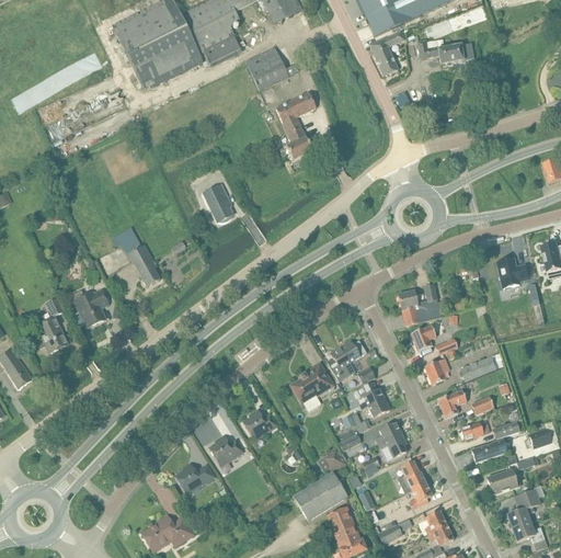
[(163,0),(112,26),(142,89),(225,47),(203,2),(202,0),(163,0)]
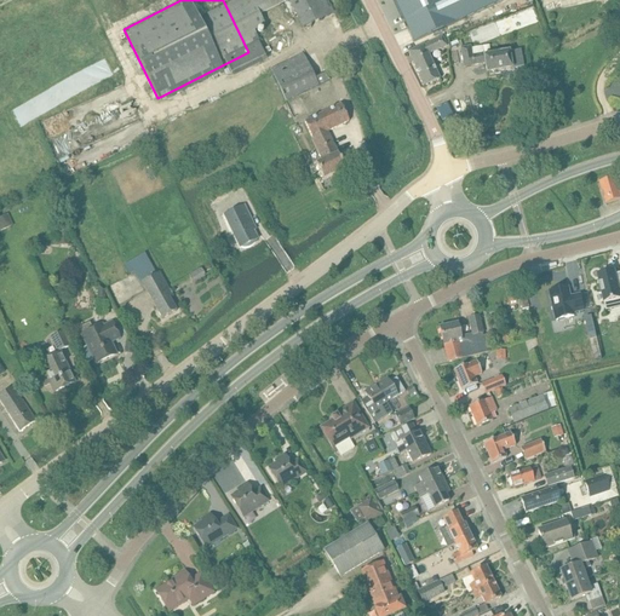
[(291,0),(298,15),(303,24),(322,15),(333,10),(328,0),(291,0)]
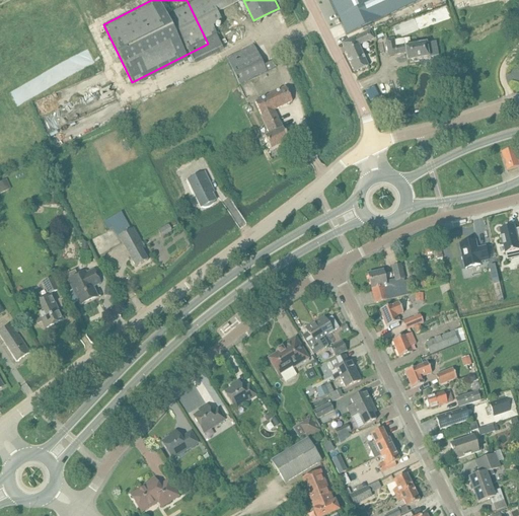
[(330,0),(347,32),(417,0),(330,0)]
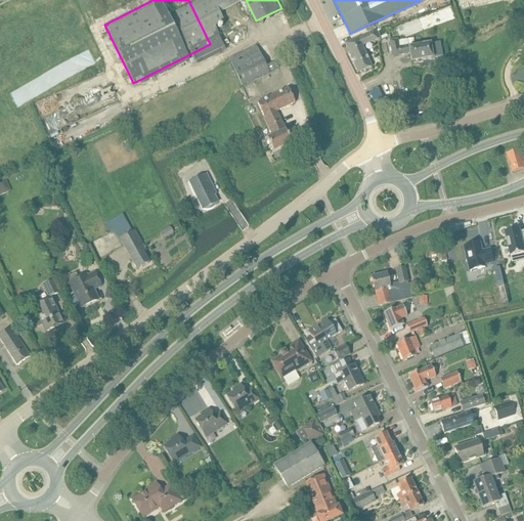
[(430,11),(399,25),(405,38),(439,24),(433,10),(430,11)]
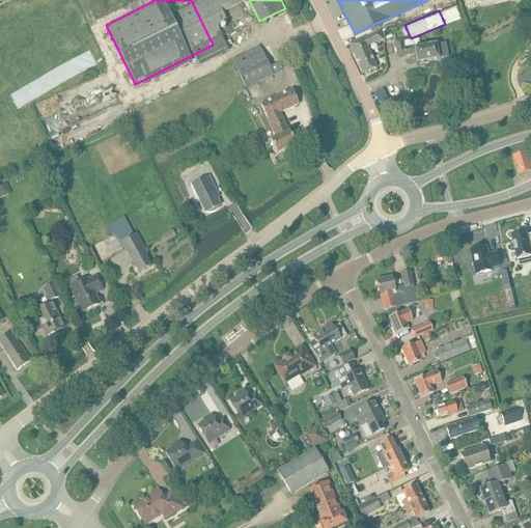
[(250,39),(249,19),(227,19),(228,39),(250,39)]
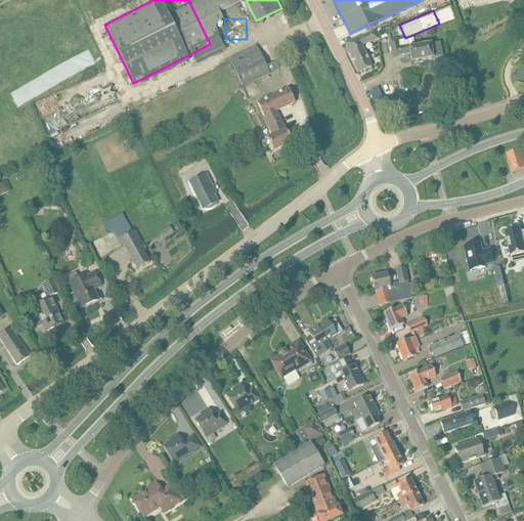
[(354,38),(345,42),(357,71),(372,64),(362,43),(377,36),(374,28),(354,38)]
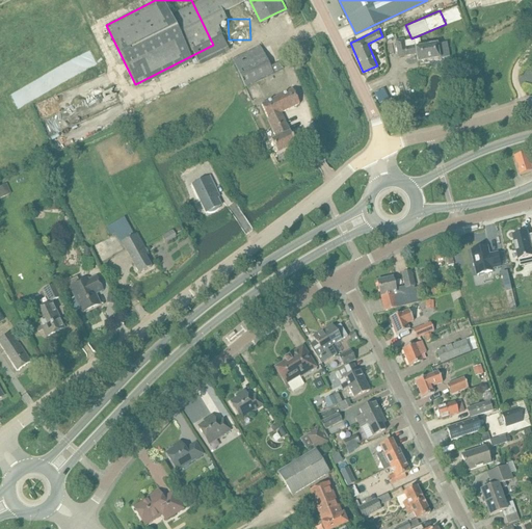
[(440,56),(436,42),(415,46),(415,44),(404,46),(403,37),(395,38),(398,55),(416,52),(418,60),(440,56)]
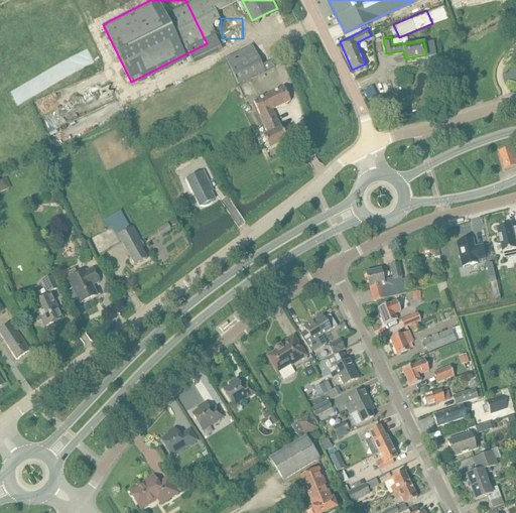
[(261,60),(252,42),(225,55),(237,83),(271,67),(269,59),(262,62),(261,60)]
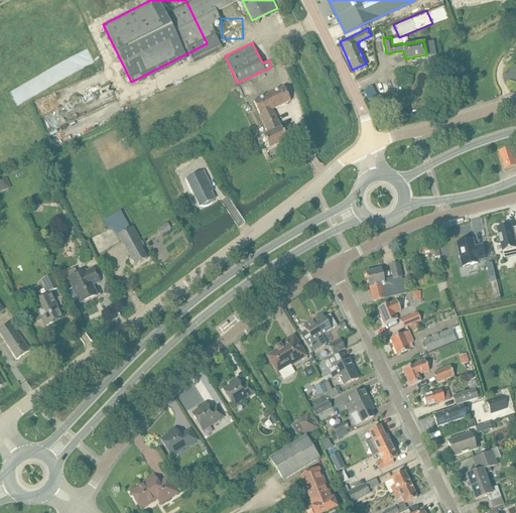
[(262,133),(269,147),(287,139),(281,126),(272,107),(290,99),(283,85),(253,99),(267,131),(262,133)]
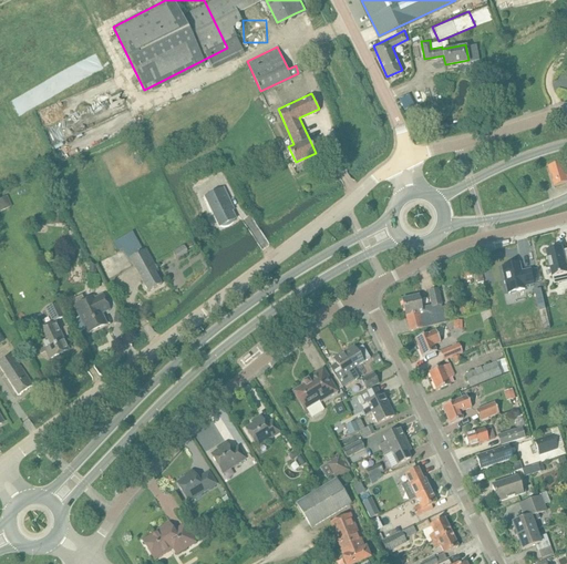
[(556,162),(548,164),(554,184),(562,182),(566,180),(566,170),(564,160),(556,162)]
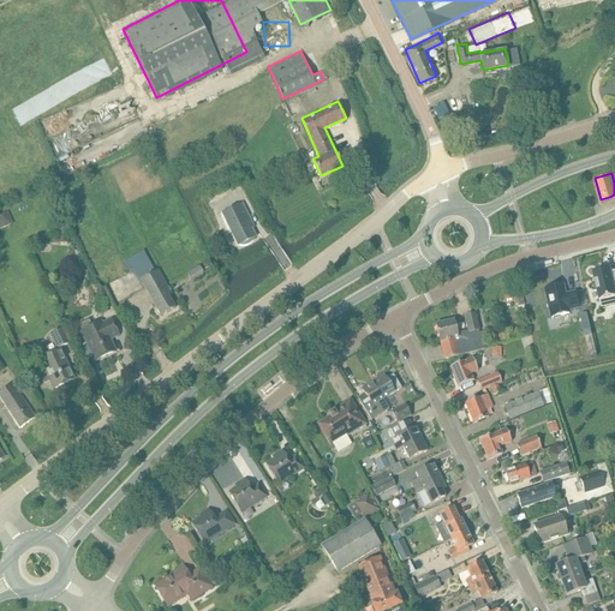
[(230,226),(238,244),(239,243),(240,243),(243,243),(244,243),(246,243),(248,241),(250,240),(251,239),(252,238),(254,235),(256,234),(251,225),(250,226),(246,219),(250,217),(242,201),(221,211),(226,220),(228,219),(232,225),(230,226)]
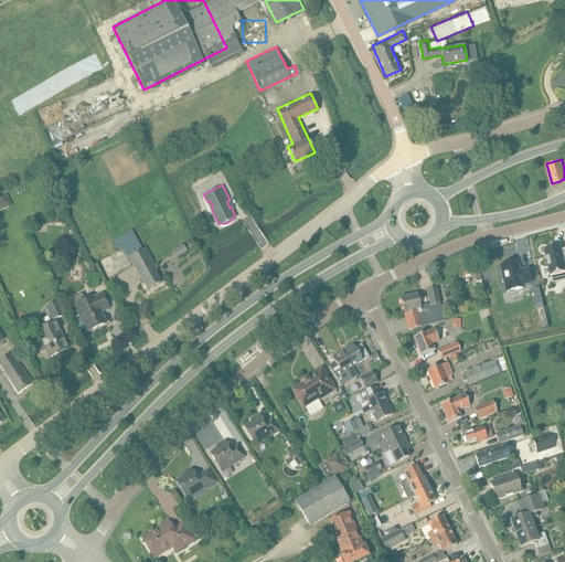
[(7,192),(0,195),(0,208),(11,203),(7,192)]
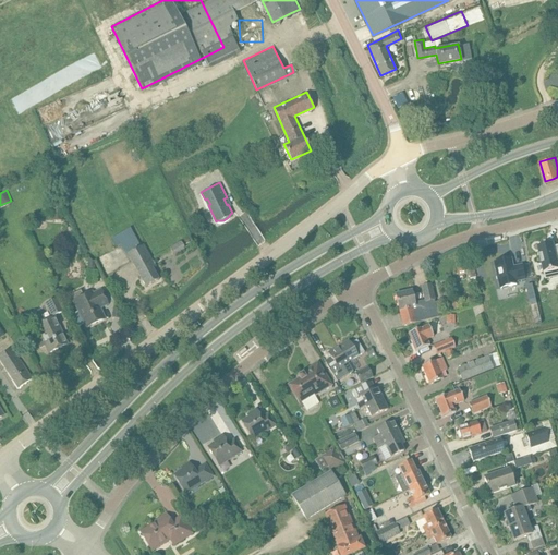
[(52,207),(51,218),(61,218),(62,207),(52,207)]
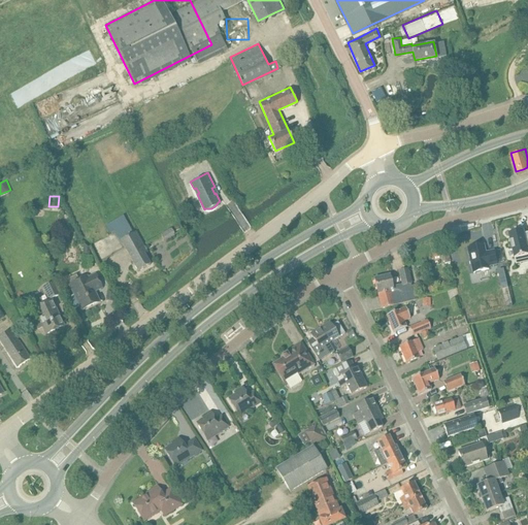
[(105,225),(109,232),(114,229),(121,238),(133,261),(138,269),(151,262),(144,252),(147,250),(141,241),(135,230),(133,232),(123,214),(105,225)]
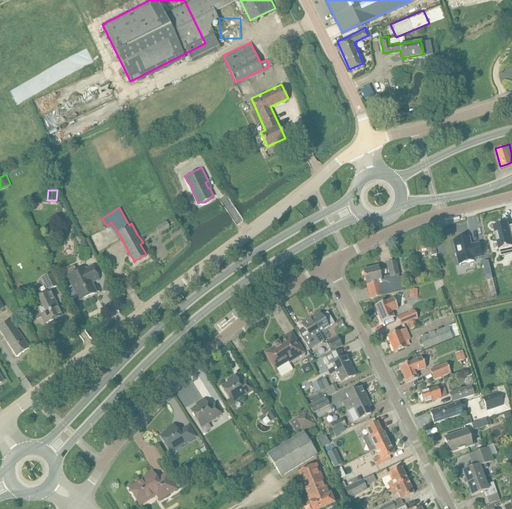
[(155,224),(159,231),(169,225),(165,219),(155,224)]
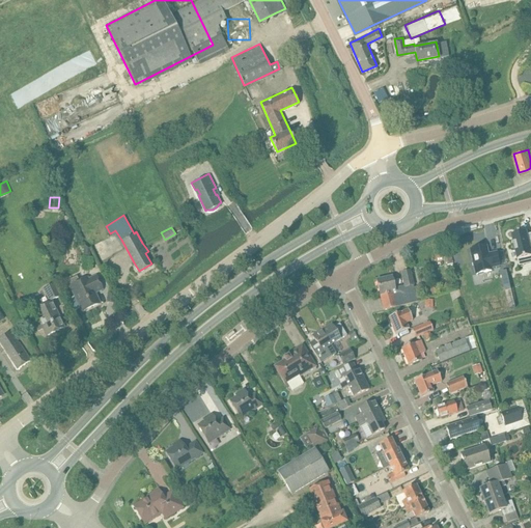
[(527,229),(511,232),(519,265),(530,260),(530,230),(528,232),(527,229)]
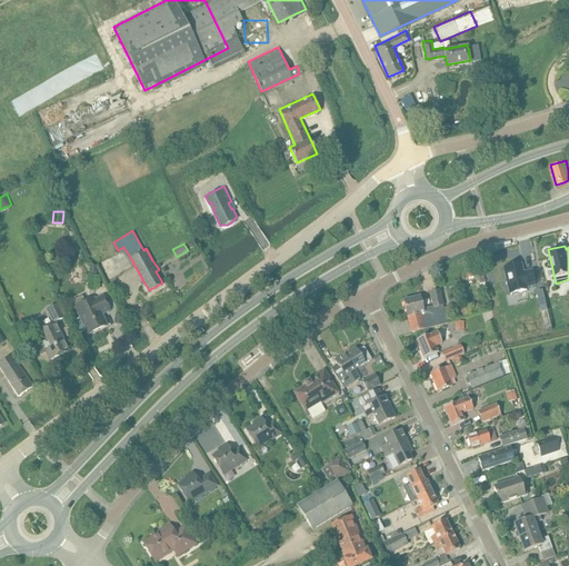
[(181,266),(185,272),(202,265),(198,256),(188,261),(188,262),(181,266)]
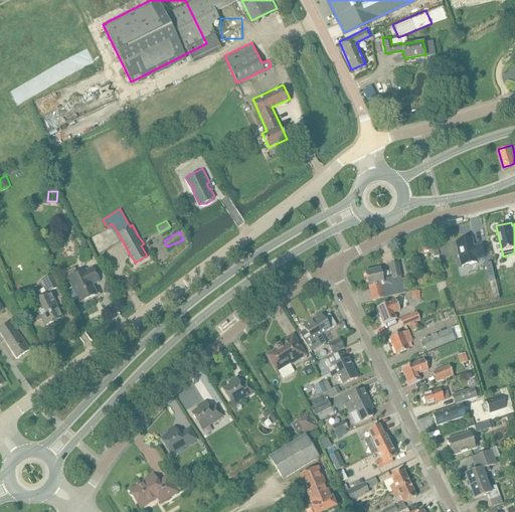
[(471,237),(456,240),(462,264),(477,261),(476,258),(485,256),(482,242),(473,244),(471,237)]
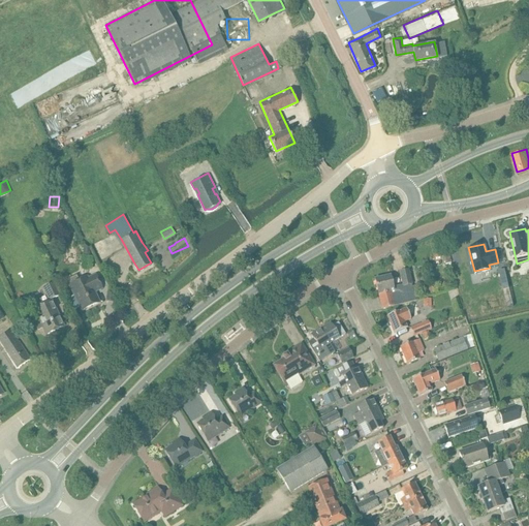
[(390,274),(375,277),(382,307),(415,299),(414,297),(421,296),(417,282),(411,284),(411,282),(412,282),(408,268),(399,270),(402,282),(393,285),(390,274)]
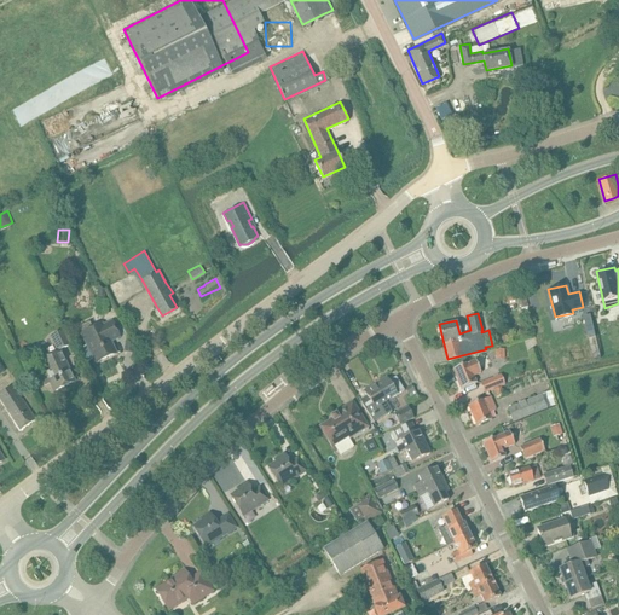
[(103,324),(102,321),(92,326),(90,320),(77,326),(80,332),(82,331),(88,343),(79,347),(86,360),(94,355),(97,360),(115,352),(109,338),(119,334),(113,320),(103,324)]
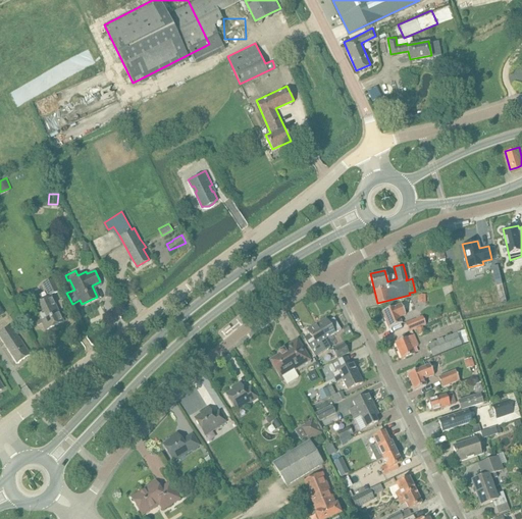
[(424,287),(429,281),(425,276),(420,281),(424,287)]
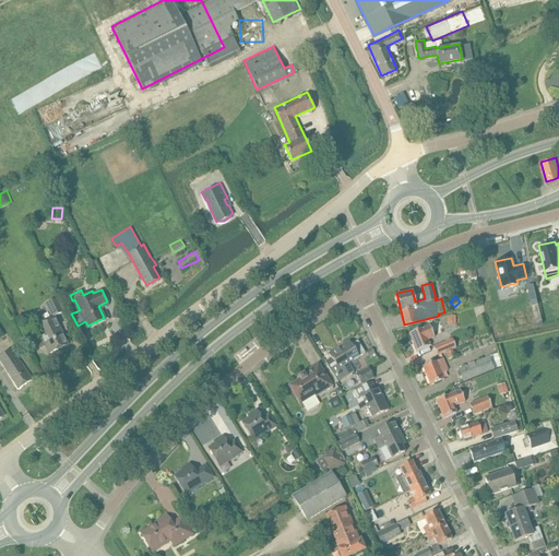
[(56,298),(47,303),(54,315),(62,310),(56,298)]
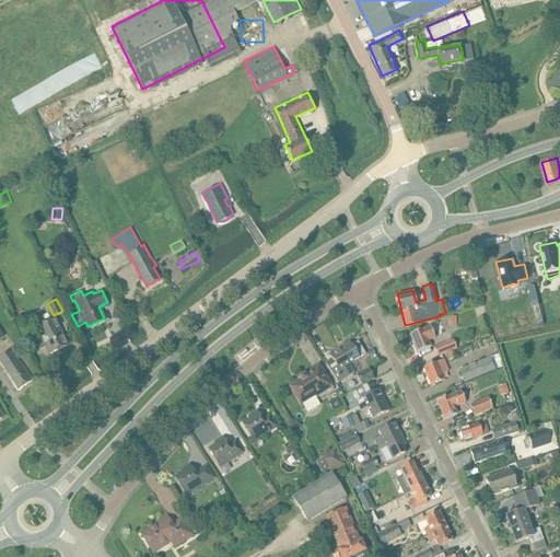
[(447,314),(448,323),(457,323),(456,314),(447,314)]
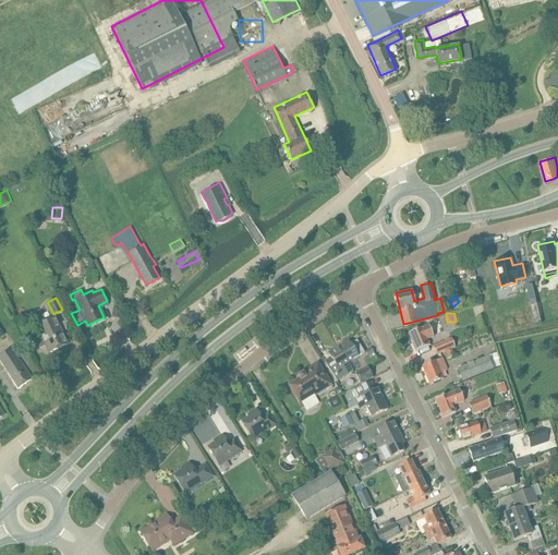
[(476,315),(480,326),(485,325),(482,314),(476,315)]
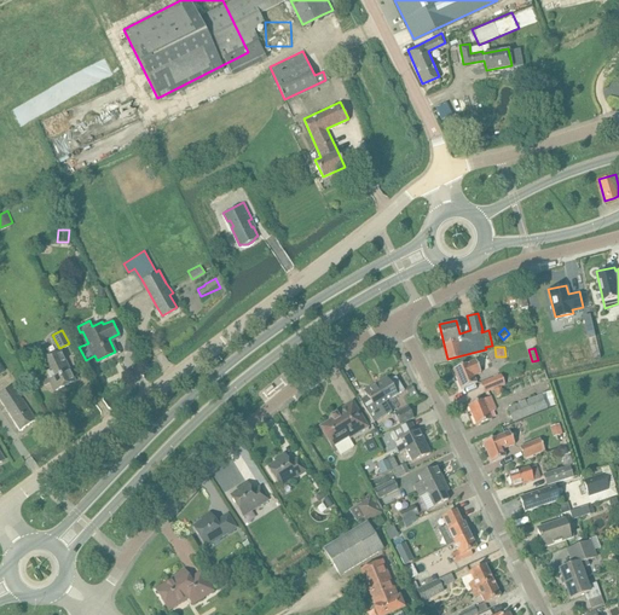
[(41,359),(50,377),(55,388),(74,379),(59,350),(41,359)]
